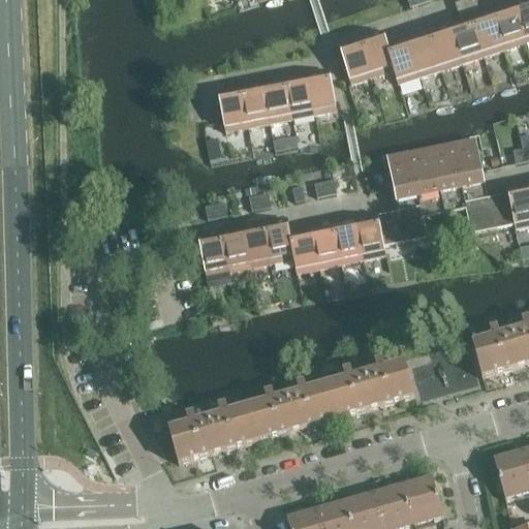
[(419,8),(416,0),(406,0),(410,11),(419,8)]
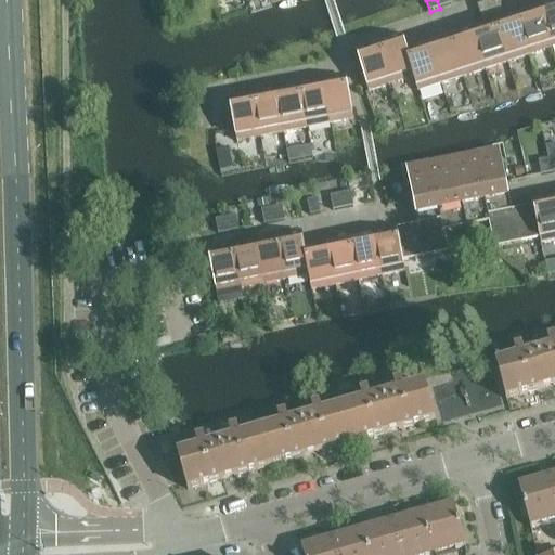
[(499,0),(489,3),(488,4),(507,64),(530,56),(517,15),(504,20),(499,0)]
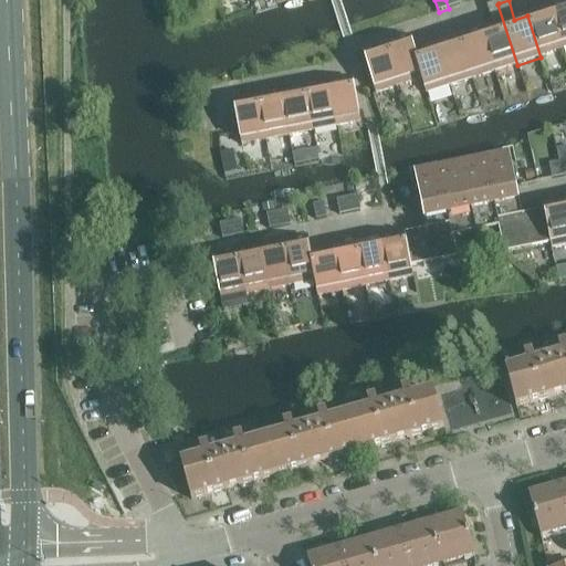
[(565,2),(549,8),(564,50),(565,49),(565,2)]
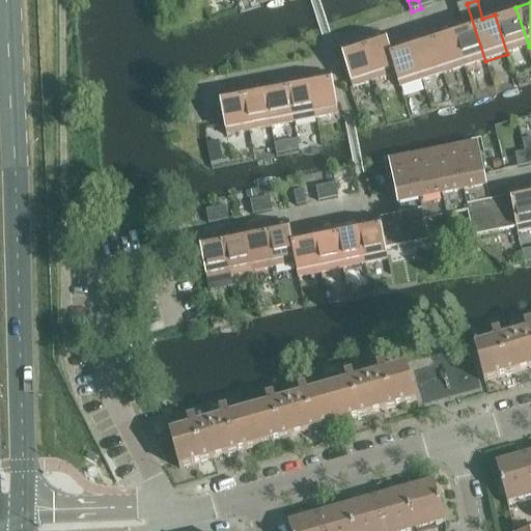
[(464,25),(451,29),(464,68),(485,61),(467,4),(457,7),(464,25)]
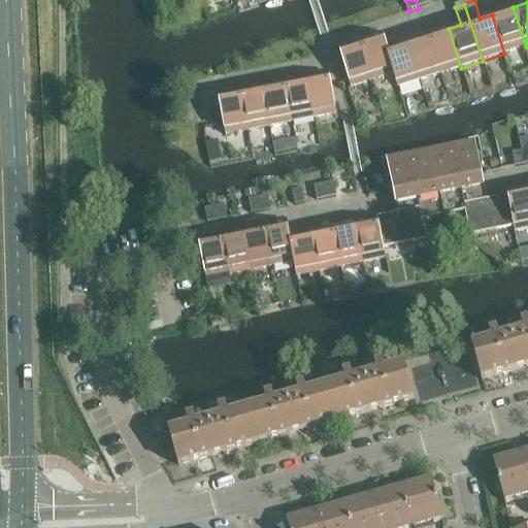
[(513,7),(492,14),(504,54),(526,46),(513,7)]
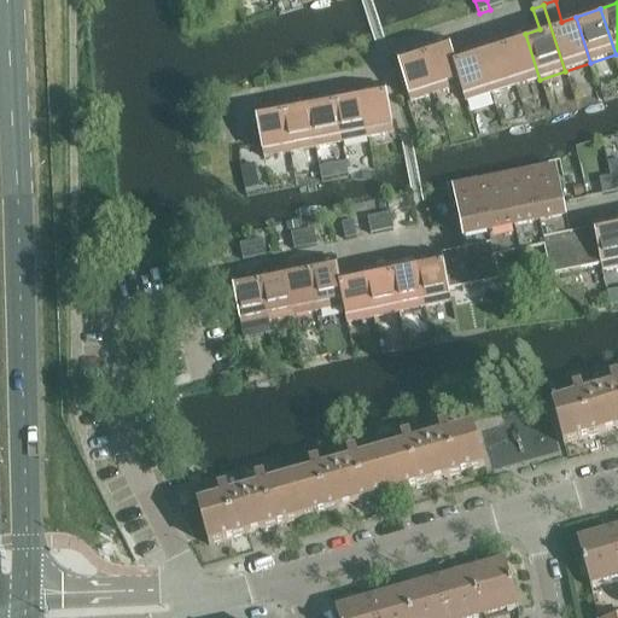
[(525,34),(500,42),(516,87),(540,80),(525,34)]
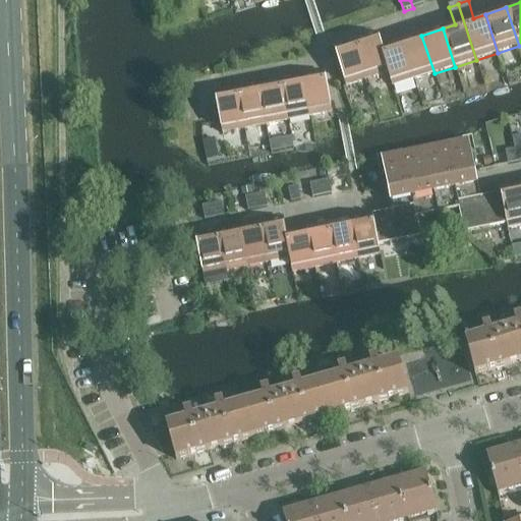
[(366,80),(388,73),(389,73),(381,49),(382,49),(377,35),(354,42),(366,80)]
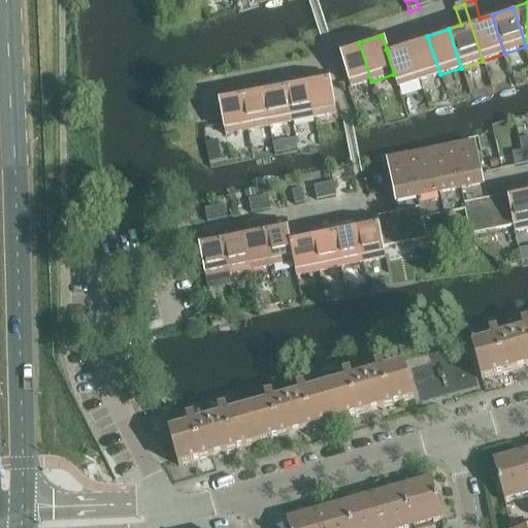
[(427,36),(406,42),(419,81),(440,74),(427,36)]
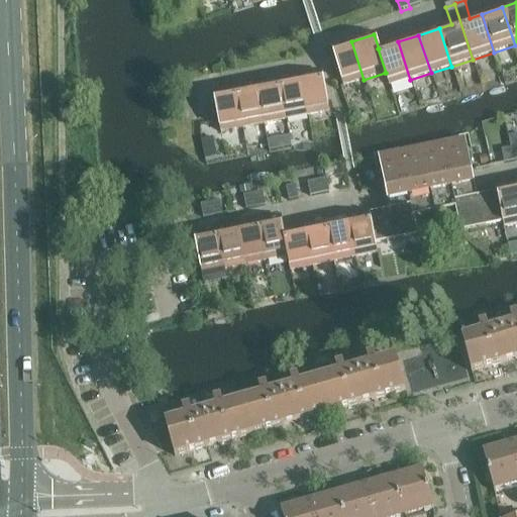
[(343,87),(364,80),(351,41),(331,48),(343,87)]
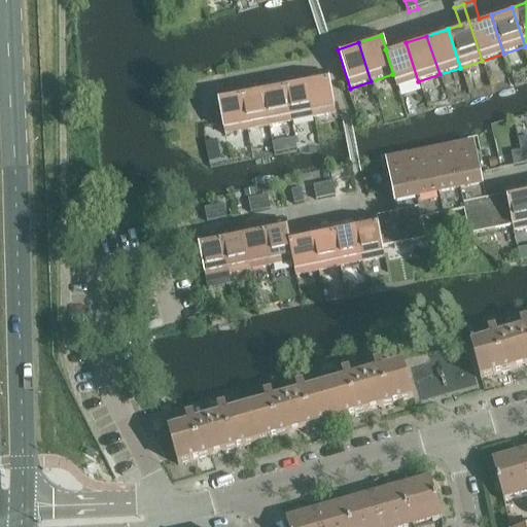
[(393,74),(392,74),(396,89),(418,81),(406,42),(386,49),(385,49),(393,74)]
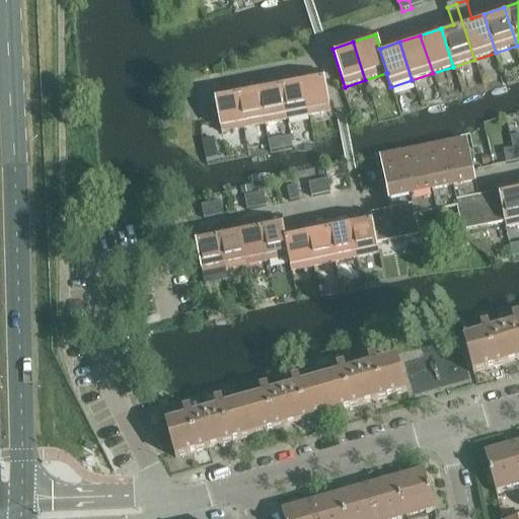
[(323,74),(301,78),(309,118),(330,114),(323,74)]
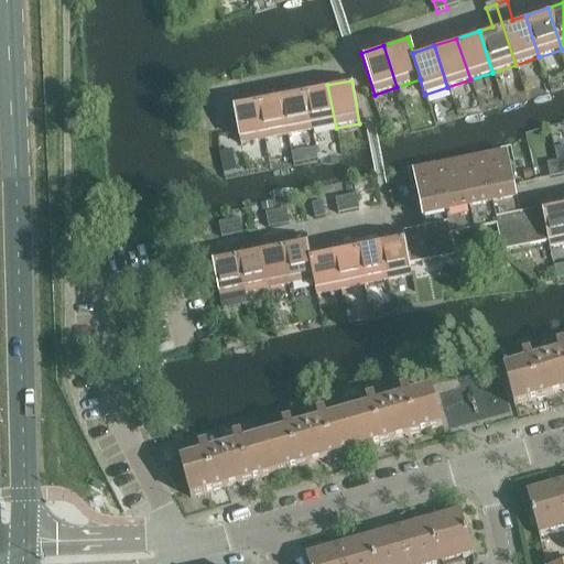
[(327,85),(304,89),(312,132),(336,128),(327,85)]
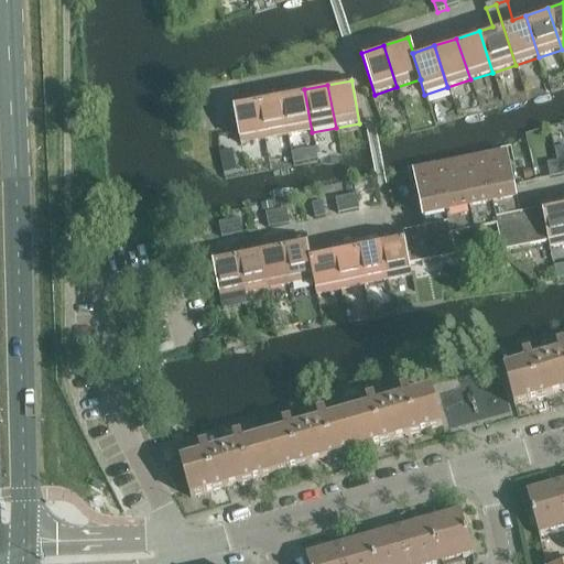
[(304,89),(280,94),(289,137),(312,132),(304,89)]
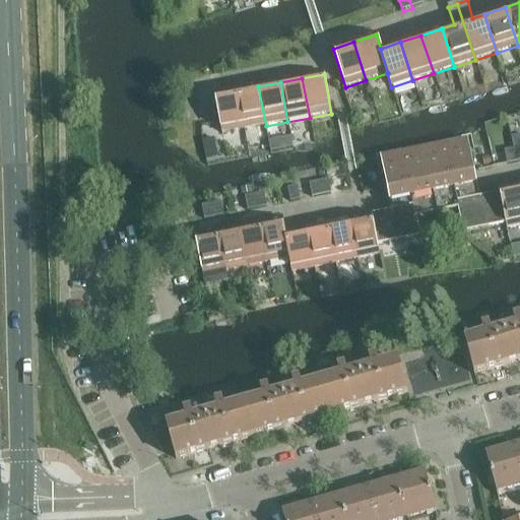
[(258,86),(237,90),(244,130),(266,126),(258,86)]
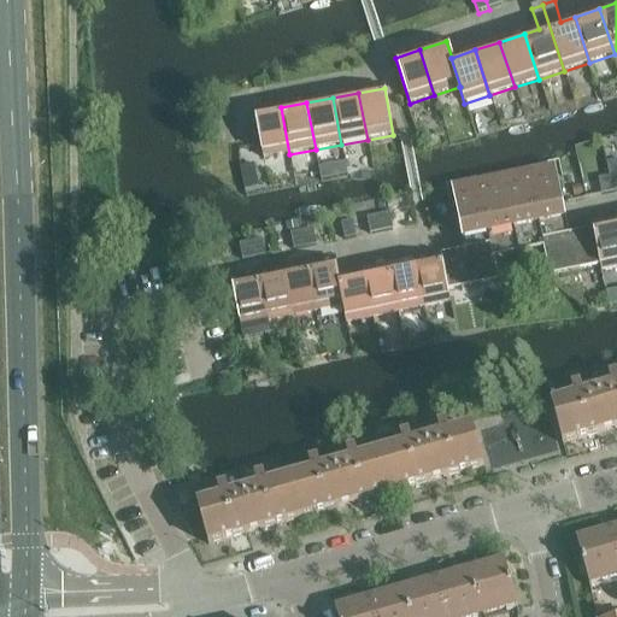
[(289,154),(281,107),(254,112),(263,159),(289,154)]
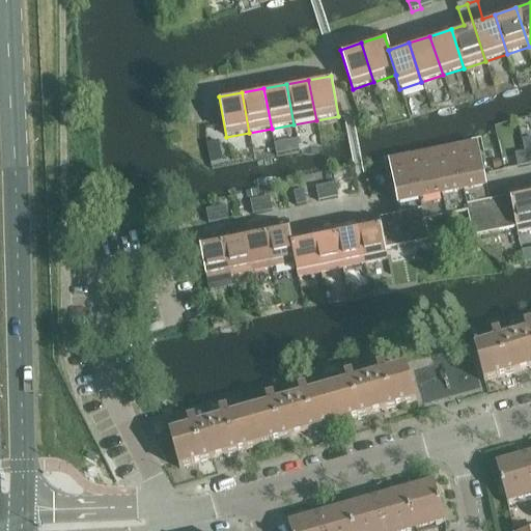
[(211,144),(206,145),(211,163),(215,162),(222,161),(219,143),(211,144)]
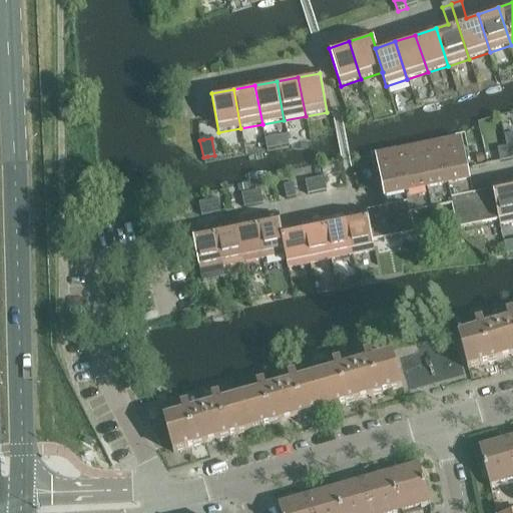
[(383,193),(386,209),(409,204),(411,215),(452,206),(451,200),(473,196),(470,180),(461,139),(376,157),(381,183),(383,193)]
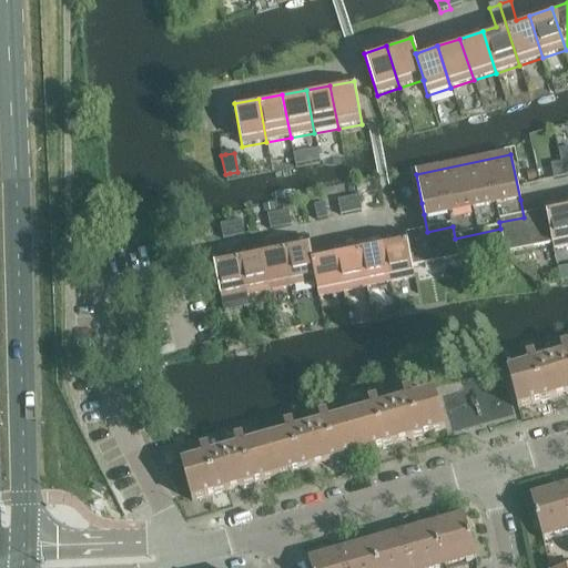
[(303,155),(294,156),(295,163),(296,168),(305,166),(304,161),(303,155)]
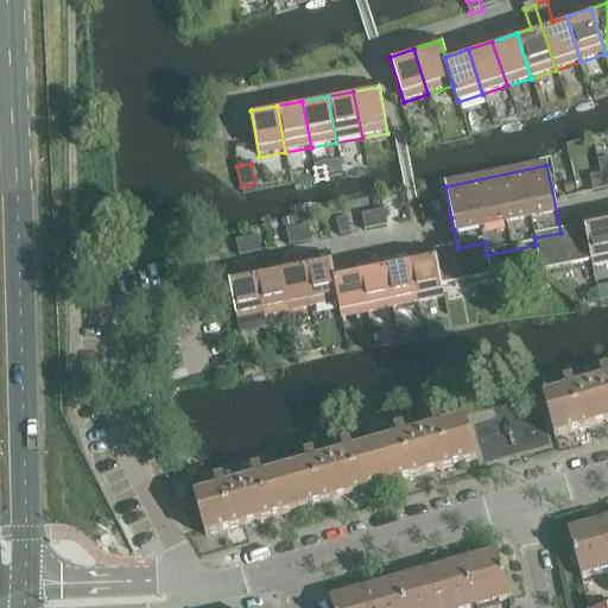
[(603,191),(601,176),(589,178),(593,194),(603,191)]
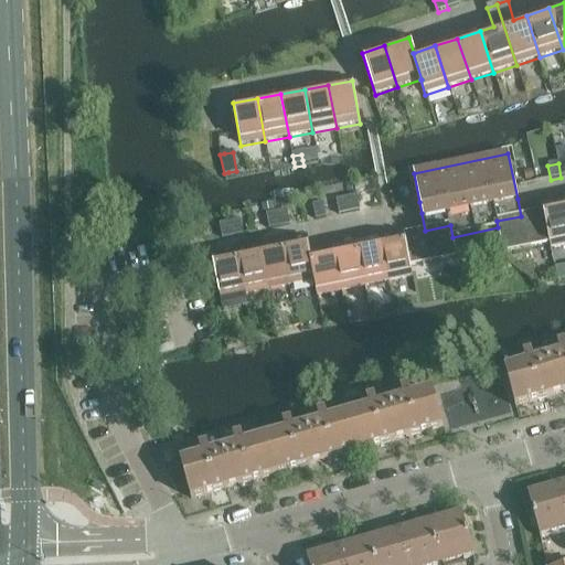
[(532,171),(524,173),(526,182),(534,180),(532,171)]
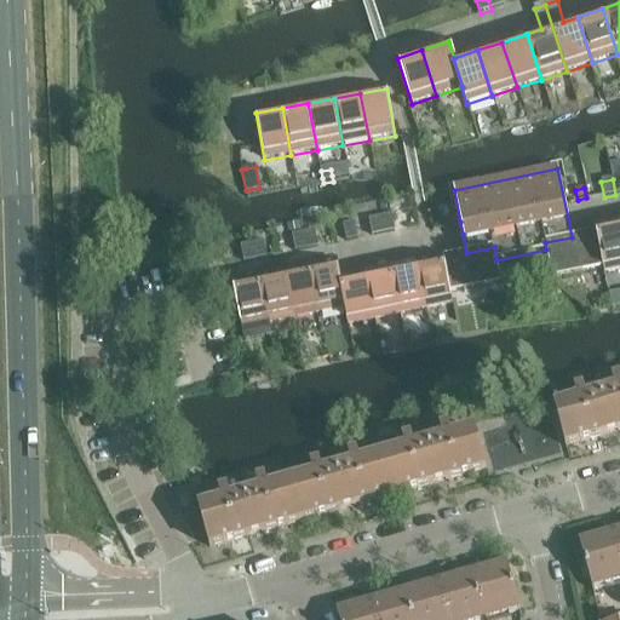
[(391,216),(380,218),(384,234),(395,233),(391,216)]
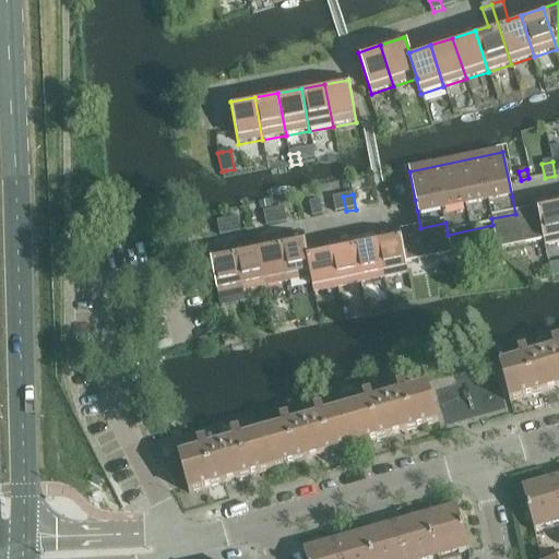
[(346,211),(343,197),(333,199),(335,213),(346,211)]
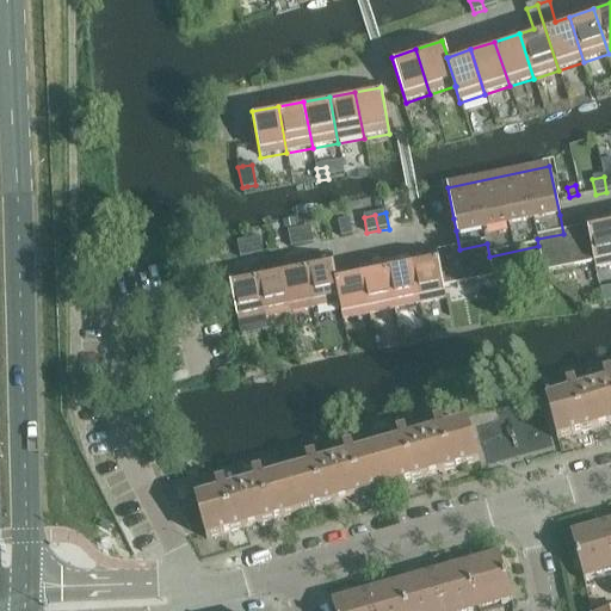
[(610,217),(586,223),(587,228),(594,264),(596,270),(610,265),(610,217)]
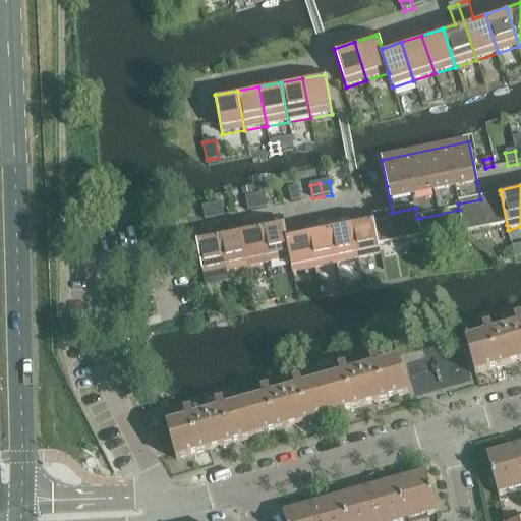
[(288,190),(291,204),(301,201),(298,188),(288,190)]
